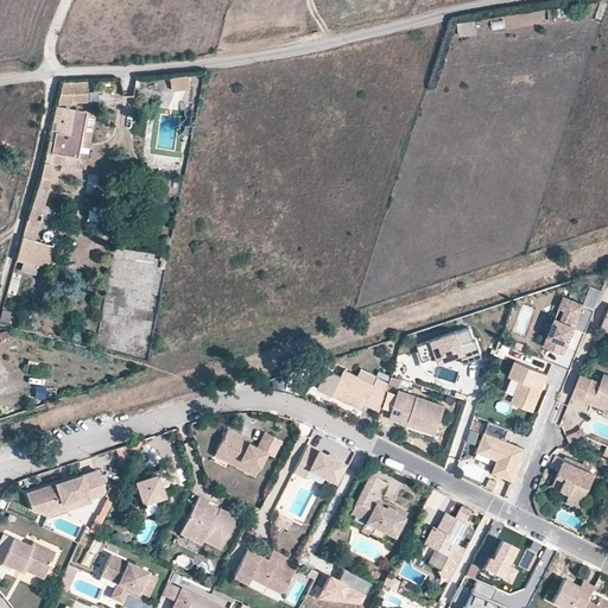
[(457,20),(458,35),(475,33),(474,19),(457,20)]
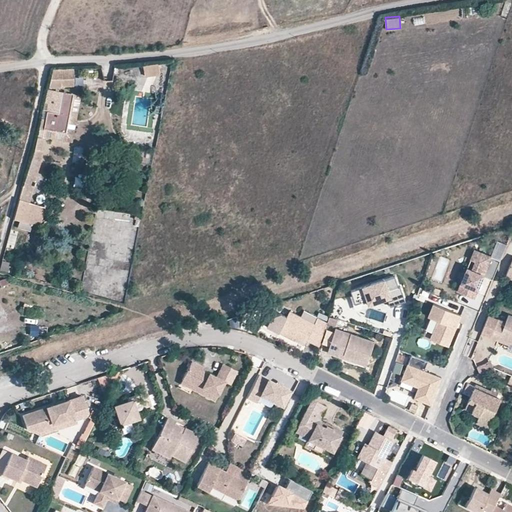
[(158,62),(144,63),(145,76),(160,74),(158,62)]
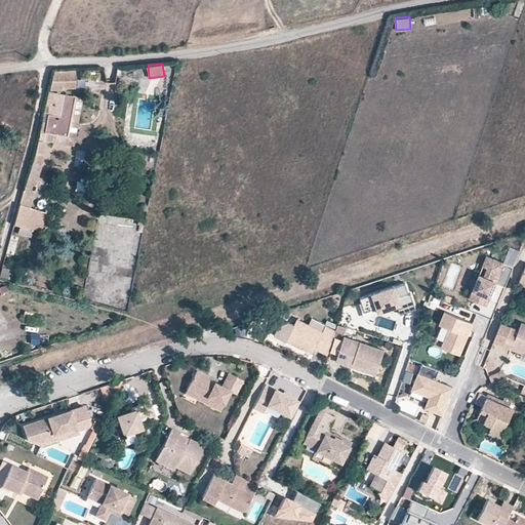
[(53,71),(51,81),(53,81),(54,89),(74,88),(74,69),(53,71)]
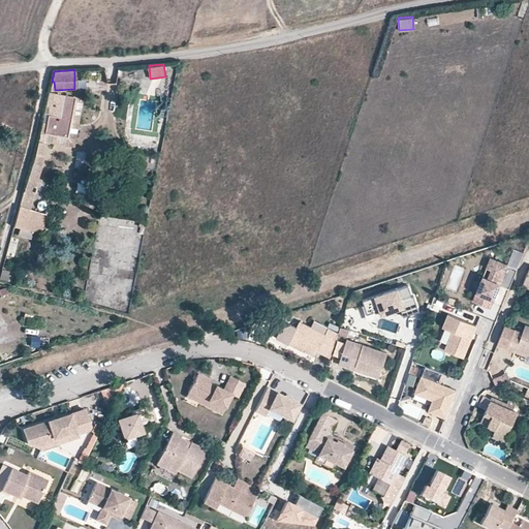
[(24,192),(23,191),(20,204),(13,226),(41,234),(47,214),(29,210),(44,153),(45,143),(43,142),(45,133),(67,136),(71,107),(73,97),(49,92),(43,115),(48,116),(47,123),(41,122),(35,151),(24,192)]
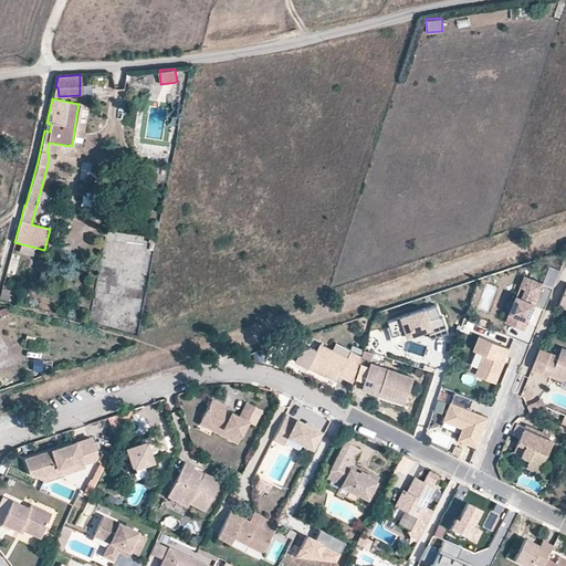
[(46,152),(49,153),(80,157),(86,117),(76,115),(72,146),(49,143),(46,152)]
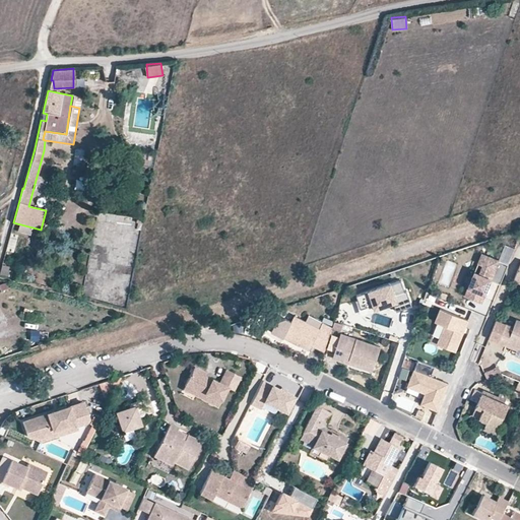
[(495,269),(499,260),(482,253),(473,276),(479,273),(481,268),(483,264),(495,269)]
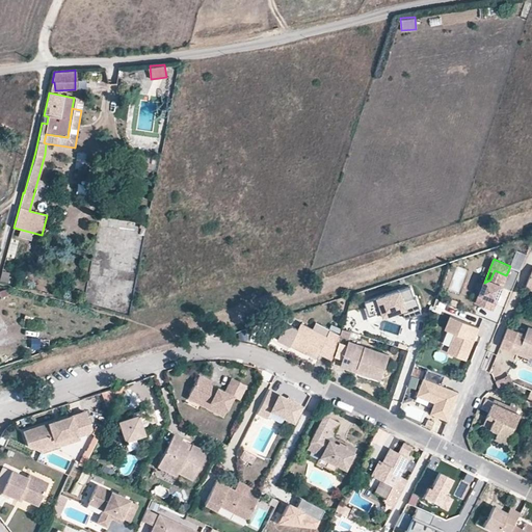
[(493,310),(502,286),(512,290),(521,270),(510,266),(506,275),(495,270),(493,274),(490,280),(484,283),(476,302),(493,310)]
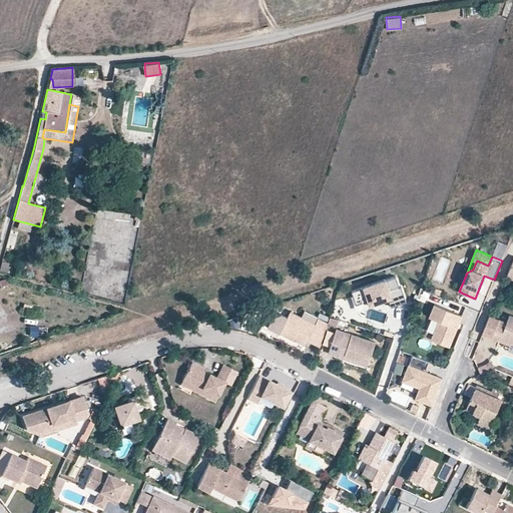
[(0,268),(0,270),(6,272),(8,263),(2,261),(0,268)]
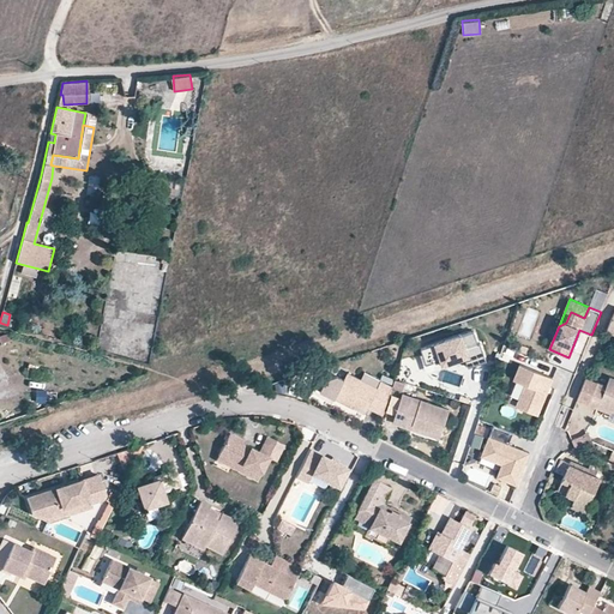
[(481,343),(477,330),(425,347),(429,362),(446,357),(447,363),(468,357),(470,366),(489,360),(483,342),(481,343)]
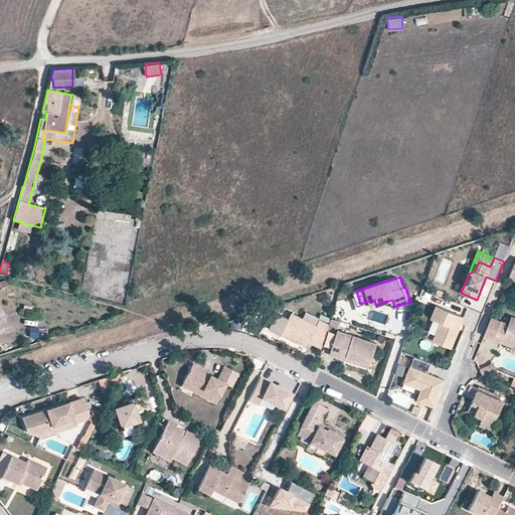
[(464,317),(436,305),(431,318),(434,319),(441,322),(433,340),(452,348),(464,317)]
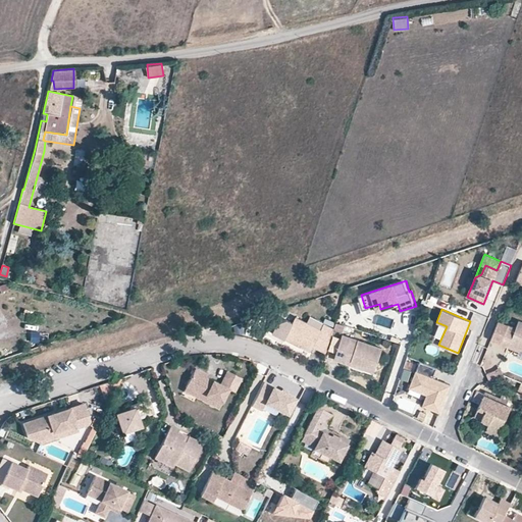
[(326,353),(333,328),(323,322),(319,329),(296,317),(293,323),(285,338),(302,347),(303,345),(313,350),(314,347),(326,353)]
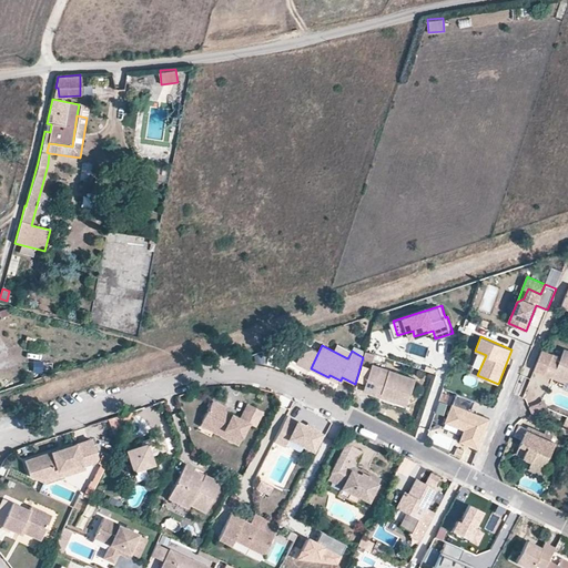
[(308,371),(311,368),(318,352),(312,348),(303,353),(296,364),(308,371)]
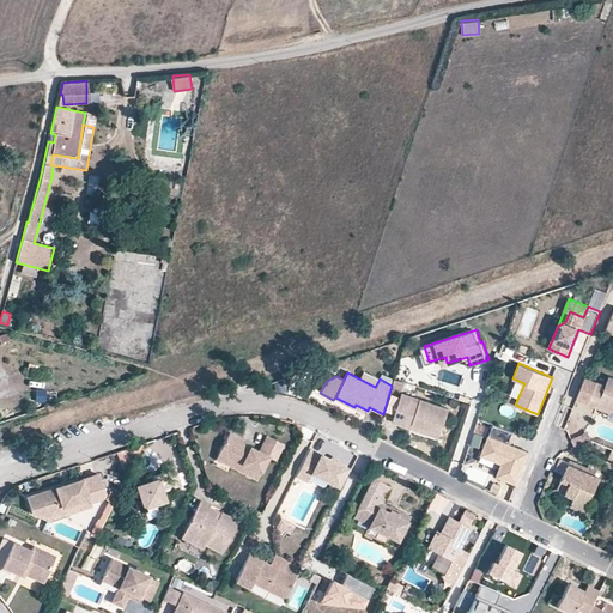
[(405,382),(394,378),(392,386),(402,389),(405,382)]
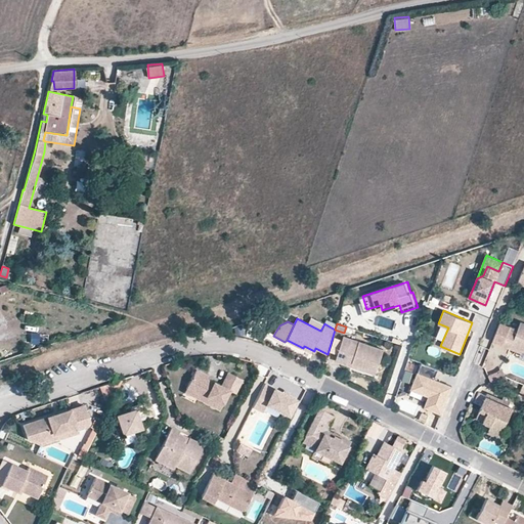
[(500,323),(493,342),(503,346),(510,326),(500,323)]
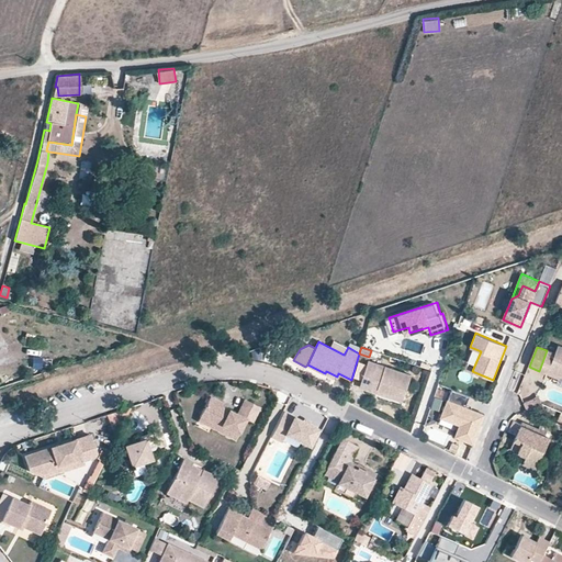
[(555,355),(547,350),(539,371),(548,374),(549,371),(561,377),(561,347),(559,347),(555,355)]
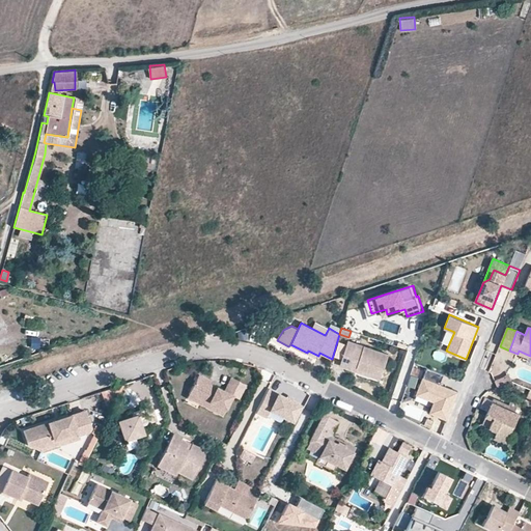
[(446,351),(454,332),(447,329),(439,348),(446,351)]
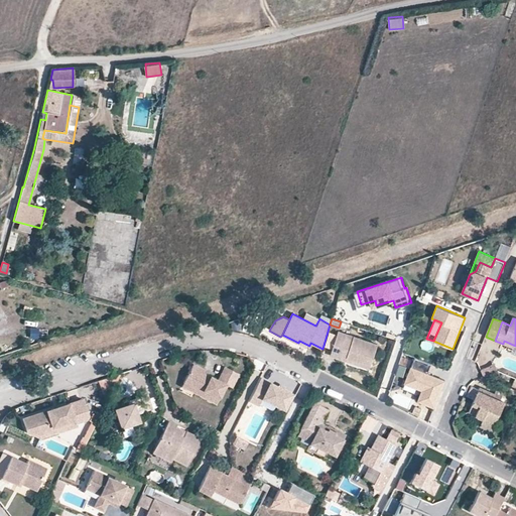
[(28,326),(28,337),(37,337),(37,326),(28,326)]
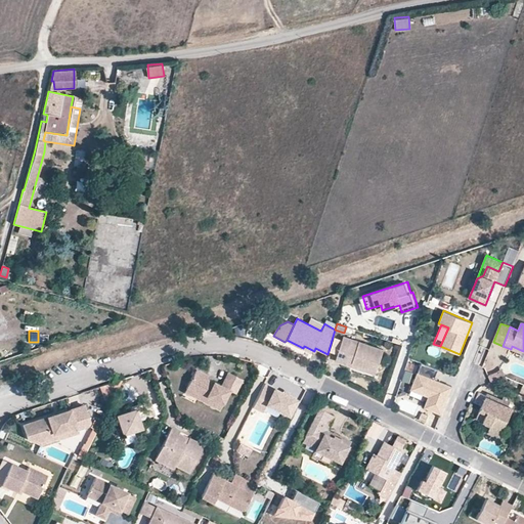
[(336,360),(351,365),(352,362),(378,369),(384,349),(344,336),(336,360)]
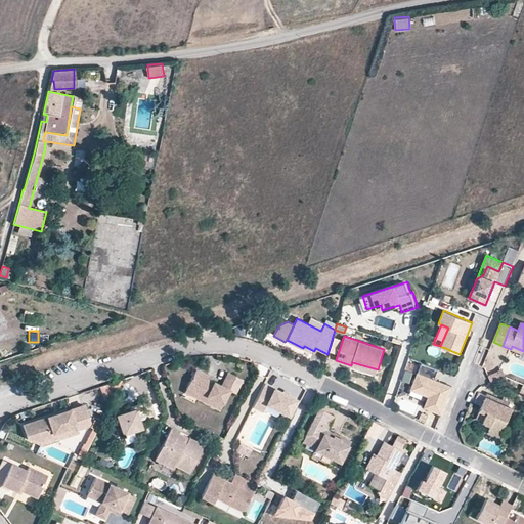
[(352,362),(351,365),(376,374),(378,369),(352,362)]
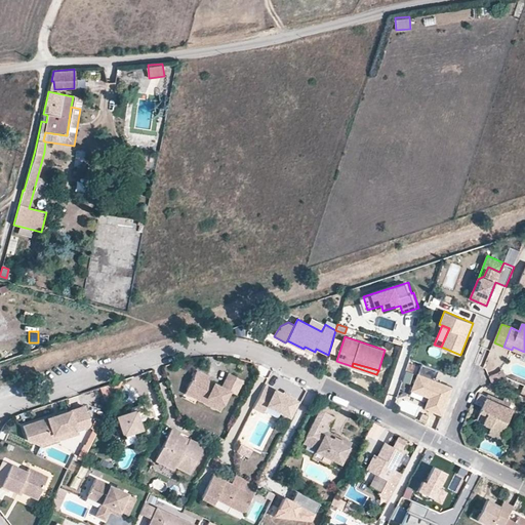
[(441,414),(453,387),(435,379),(439,370),(422,363),(412,387),(431,394),(430,397),(428,401),(436,404),(433,411),(441,414)]
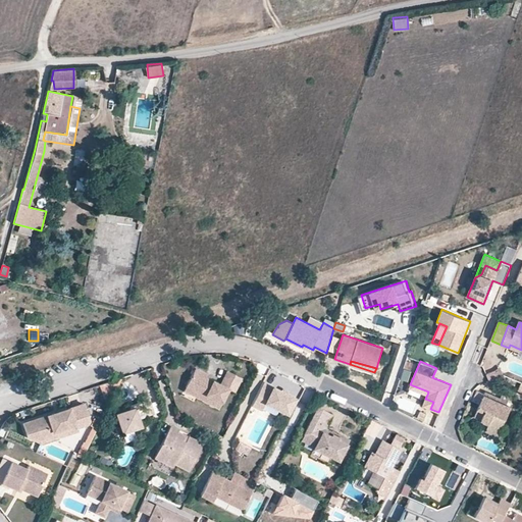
[(235,392),(242,378),(227,370),(220,383),(207,377),(207,374),(196,368),(185,390),(218,408),(228,388),(235,392)]
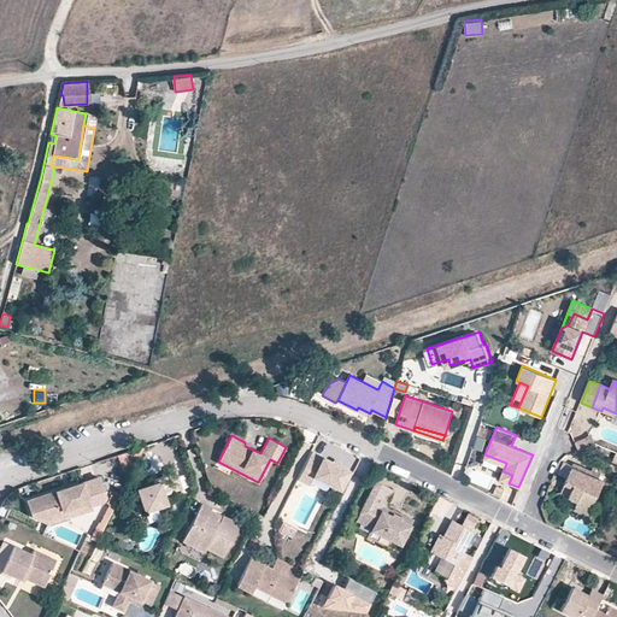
[(575,444),(577,451),(588,446),(585,439),(575,444)]
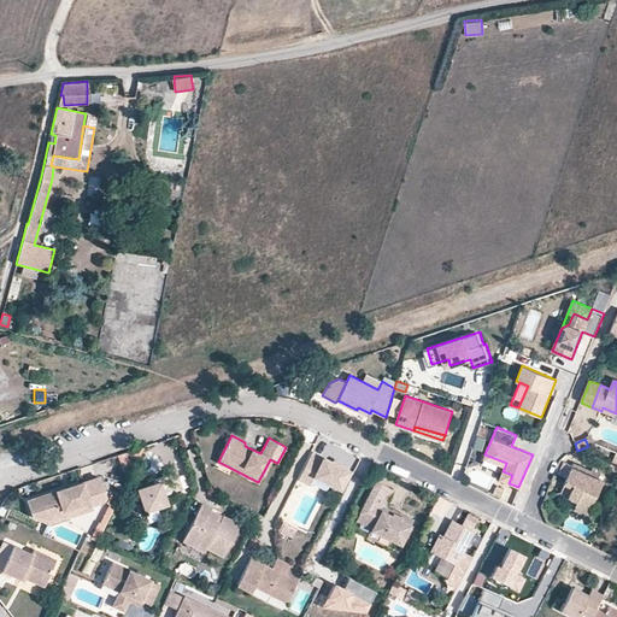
[(333,462),(312,451),(298,479),(310,485),(313,476),(340,489),(348,470),(339,465),(333,462)]
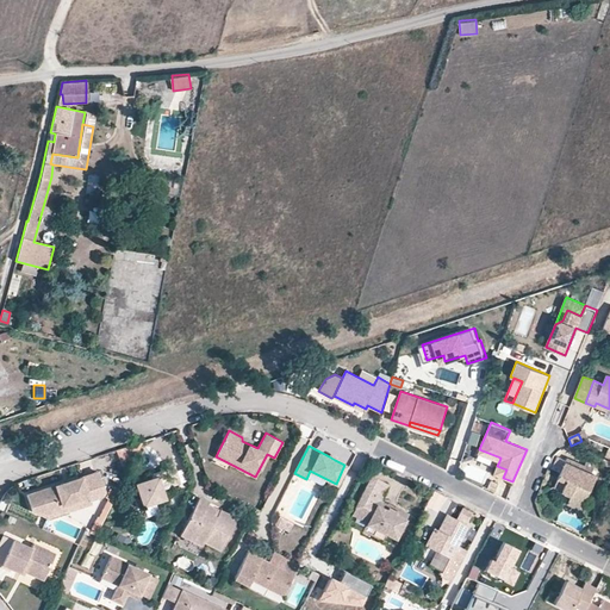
[(500,458),(479,449),(478,453),(499,461),(500,458)]
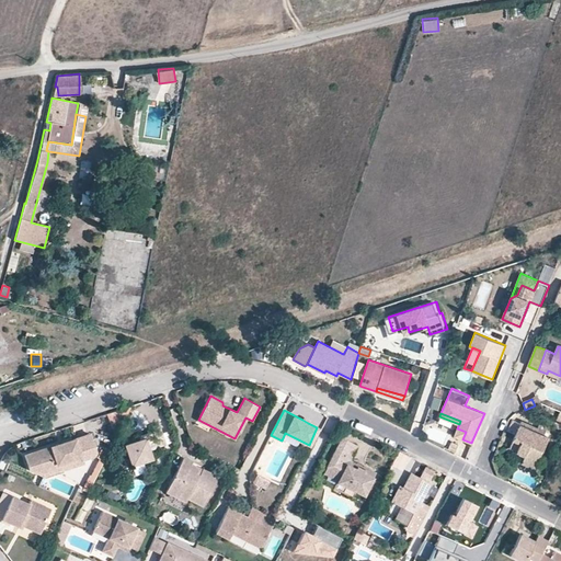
[(522,439),(517,449),(526,454),(522,461),(535,467),(549,436),(546,435),(540,432),(533,428),(534,426),(522,421),(515,436),(522,439)]
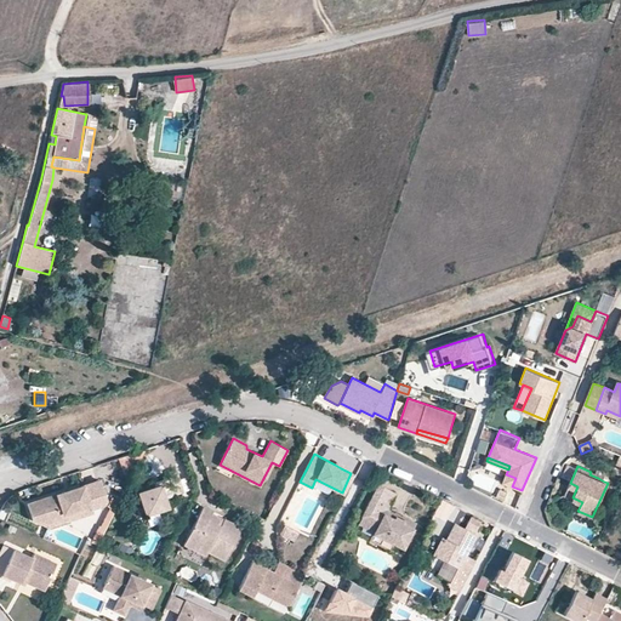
[(137,491),(144,516),(169,508),(165,496),(174,493),(175,495),(183,491),(176,469),(166,473),(169,477),(152,483),(153,485),(137,491)]
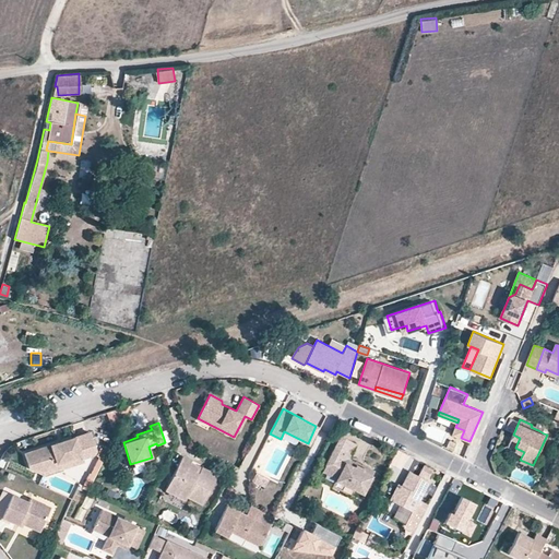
[(544,433),(547,426),(542,424),(539,428),(538,430),(544,433)]
